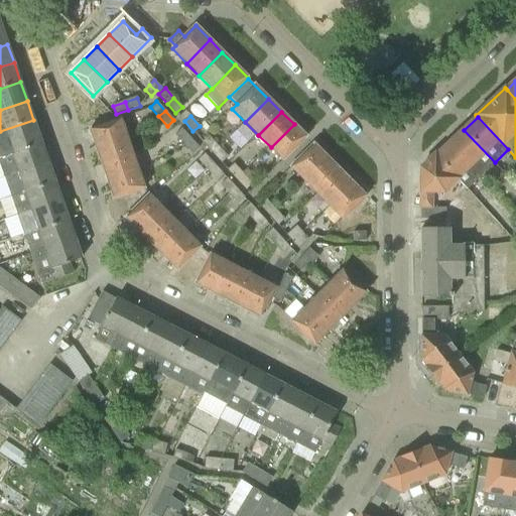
[(96,147),(128,137),(121,119),(90,130),(96,147)]
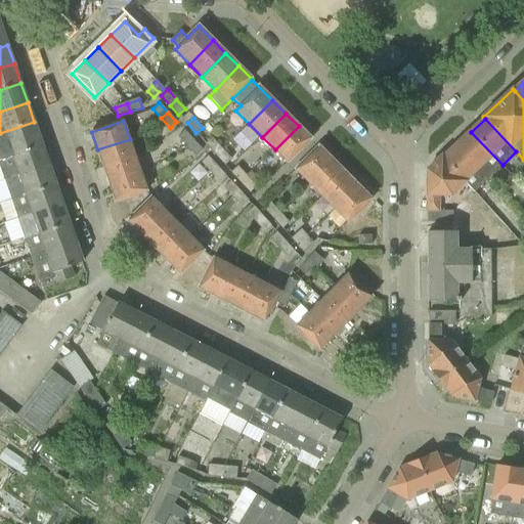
[(0,161),(42,145),(34,122),(0,133),(0,157),(1,160),(0,160),(0,161)]
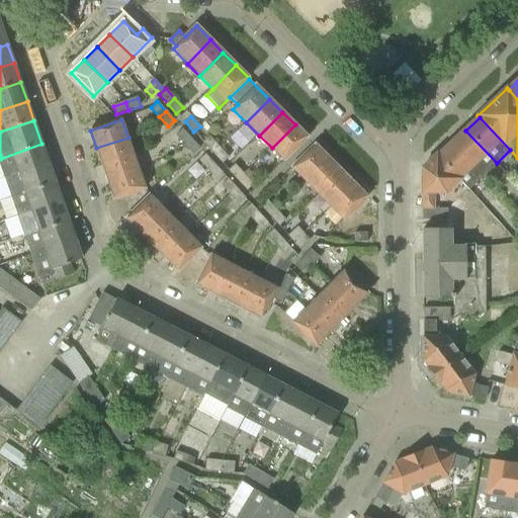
[(295,124),(272,148),(285,161),(309,139),(295,124)]
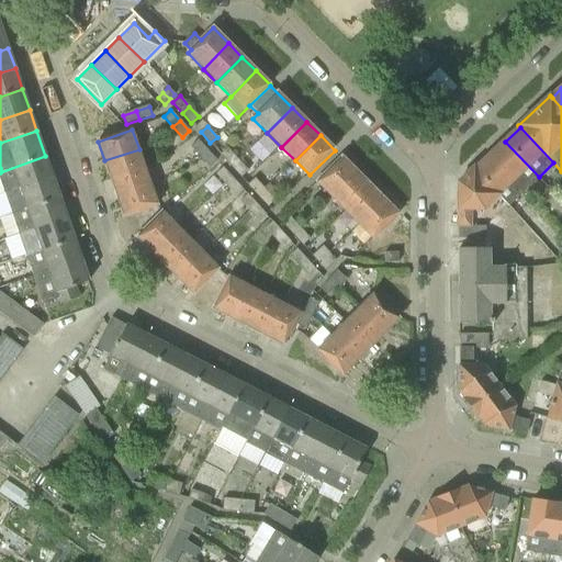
[(200,157),(208,149),(198,139),(190,146),(200,157)]
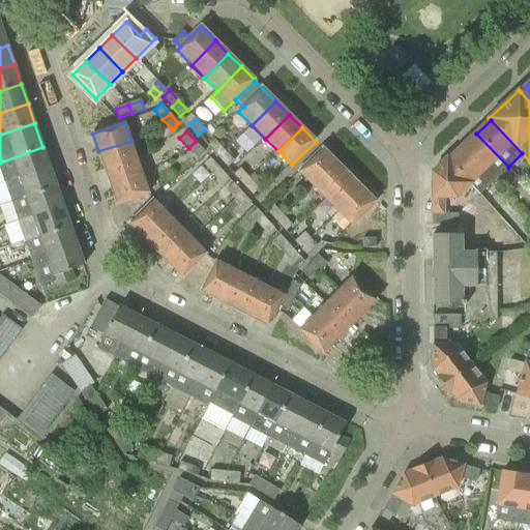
[(508,167),(476,134),(463,147),(494,179),(508,167)]
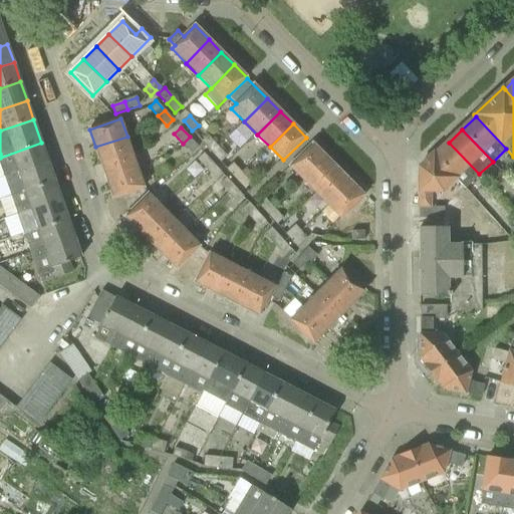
[(202,141),(211,152),(217,146),(208,135),(202,141)]
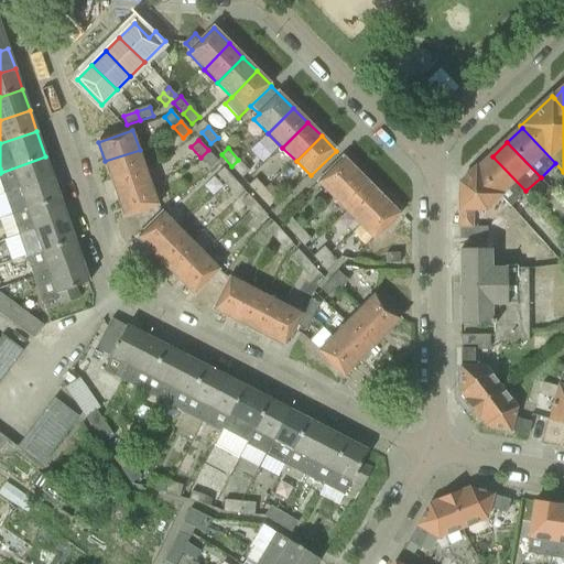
[(111,180),(145,167),(140,150),(105,161),(111,180)]
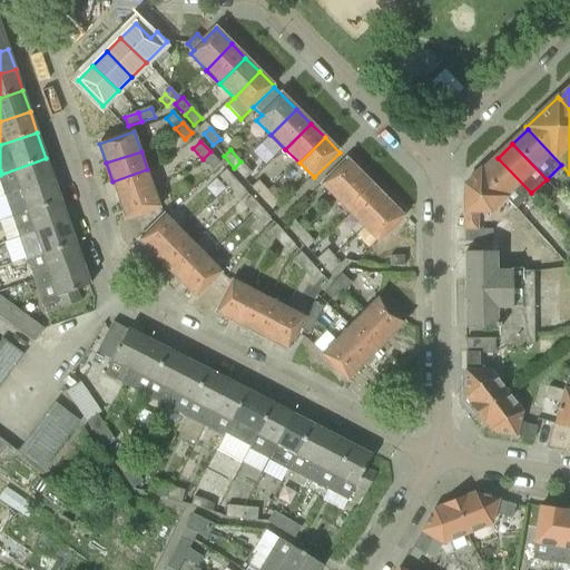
[(220,163),(210,151),(203,159),(213,169),(220,163)]
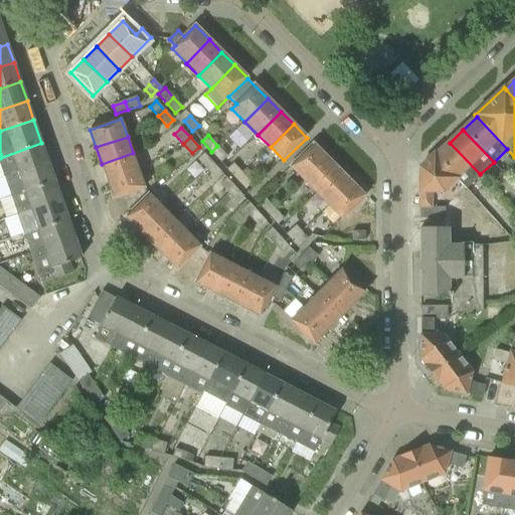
[(0,162),(5,177),(48,162),(41,143),(0,158),(0,162)]
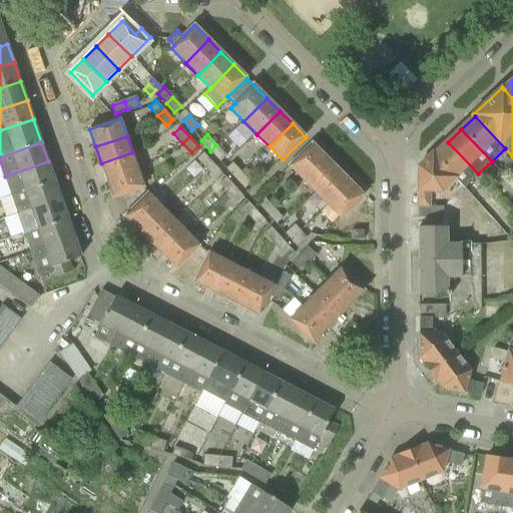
[(434,154),(456,177),(465,186),(478,173),(448,142),(434,154)]
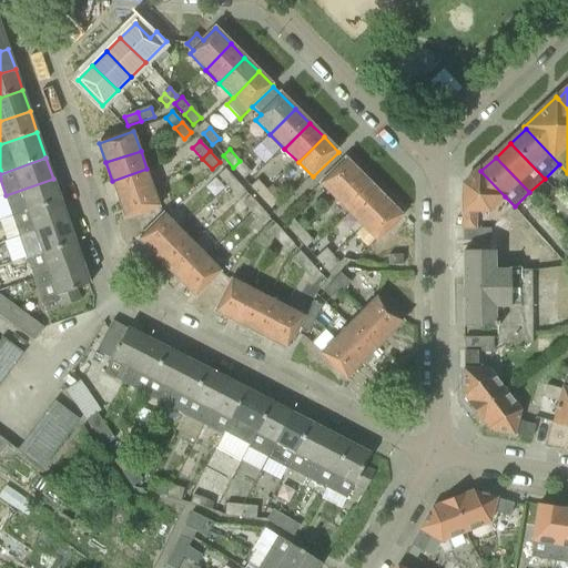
[(321,184),(335,200),(361,174),(345,160),(321,184)]
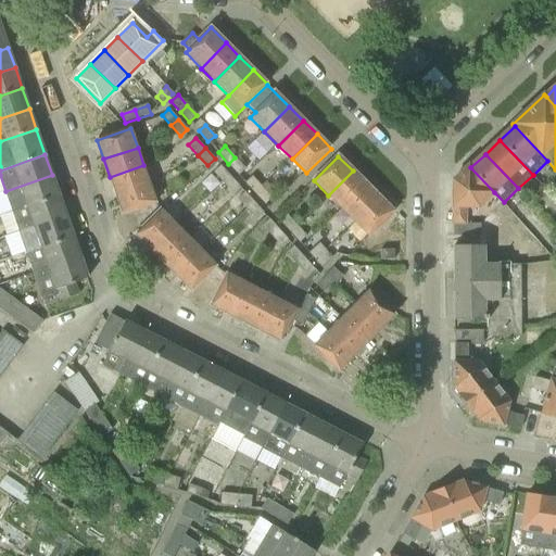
[(235,158),(228,164),(239,175),(245,169),(235,158)]
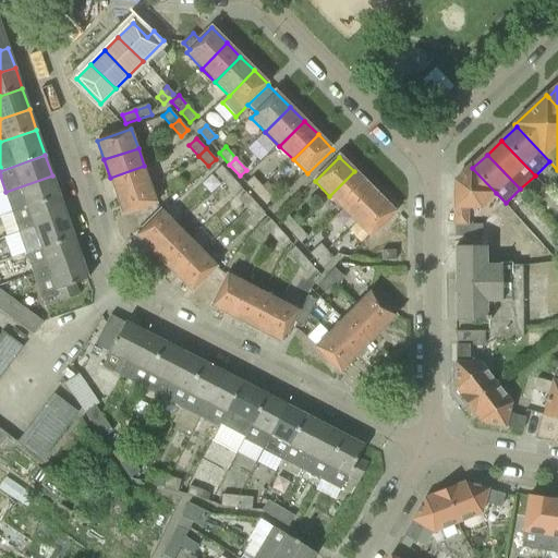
[(117,196),(150,184),(144,166),(110,178),(117,196)]
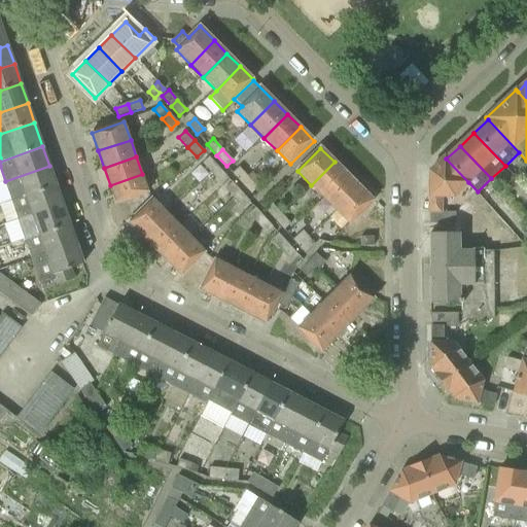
[(211,172),(218,166),(209,156),(202,163),(211,172)]
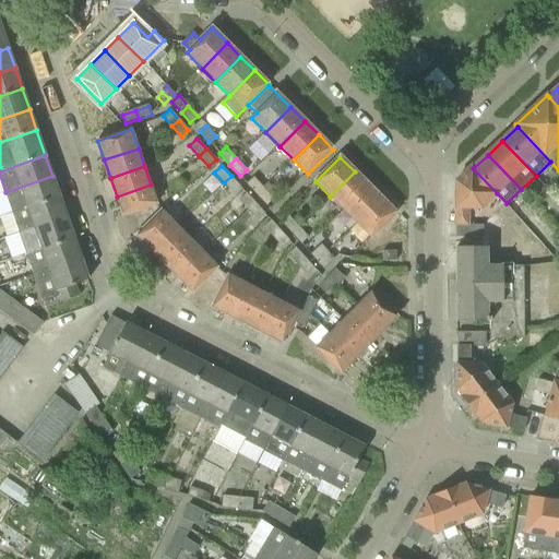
[(497,193),(473,168),(472,167),(455,182),(456,237),(483,237),(483,225),(467,225),(467,209),(480,207),(497,193)]
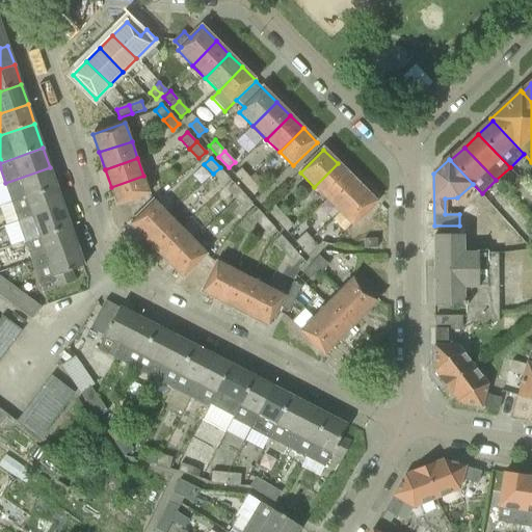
[(338,163),(314,187),(327,200),(350,177),(338,163)]
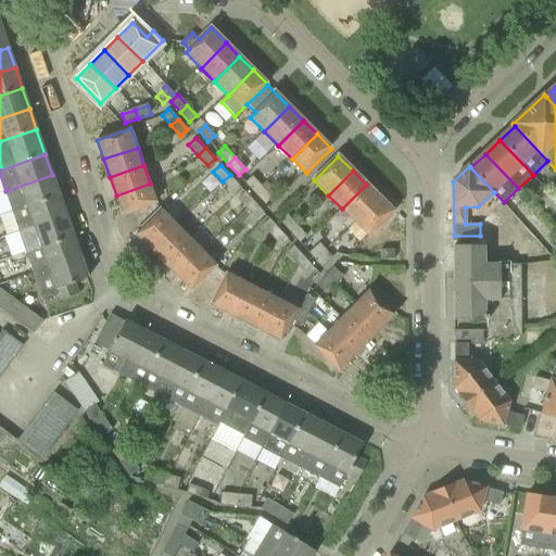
[(12,212),(59,196),(52,175),(5,191),(12,212)]
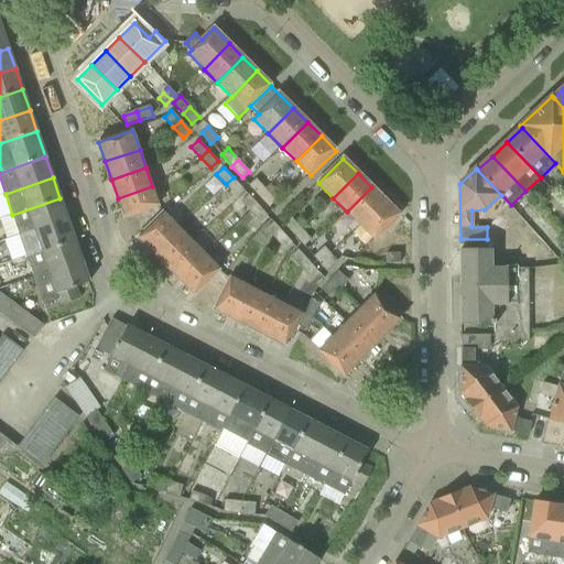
[(242,188),(234,177),(226,184),(235,195),(242,188)]
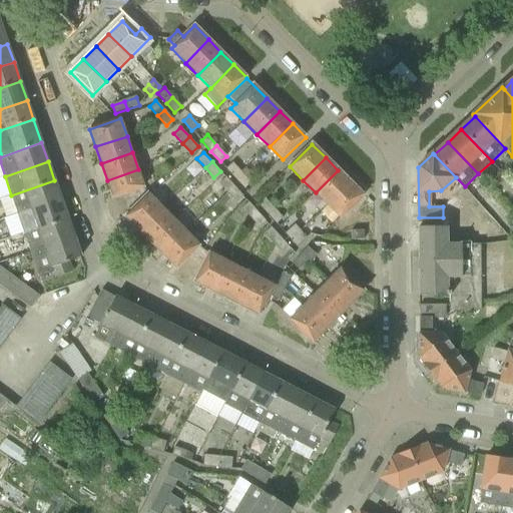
[(235,178),(241,172),(232,163),(226,168),(235,178)]
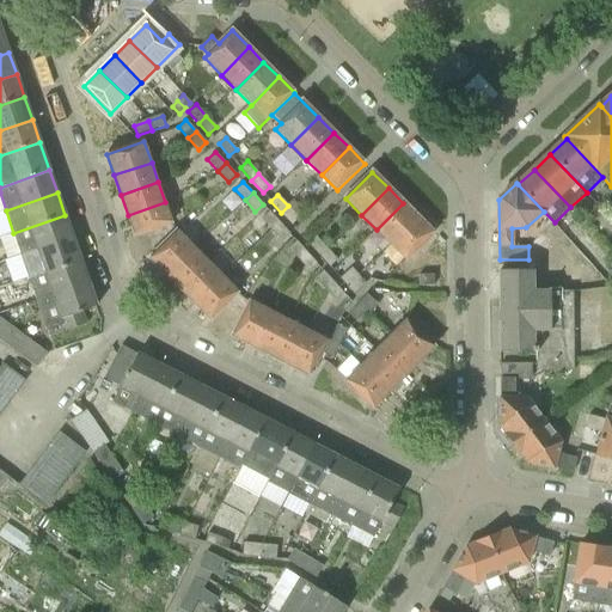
[(172,224),(165,202),(128,215),(135,237),(172,224)]
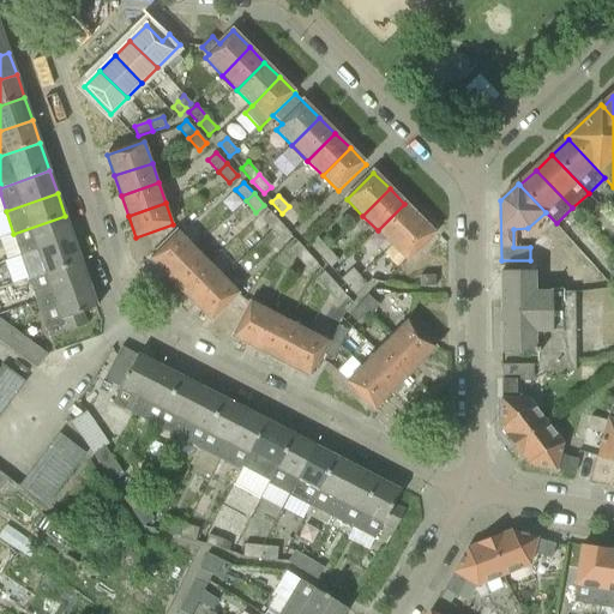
[(404,204),(378,230),(392,246),(420,218),(404,204)]
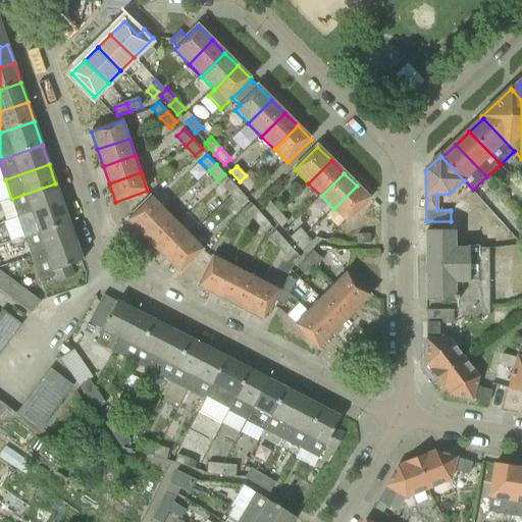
[(246,175),(240,181),(249,191),(255,186),(246,175)]
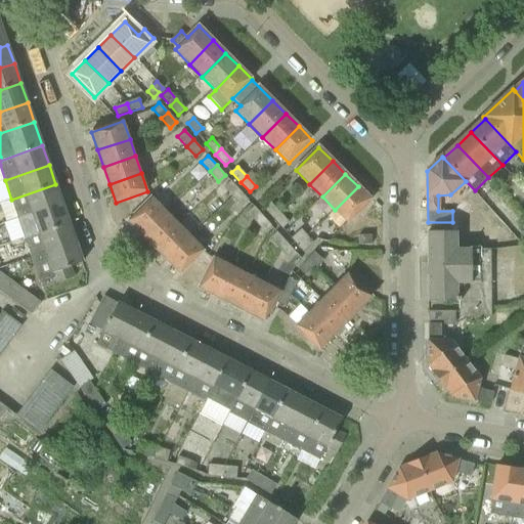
[(232,197),(239,190),(230,180),(225,185),(224,187),(232,197)]
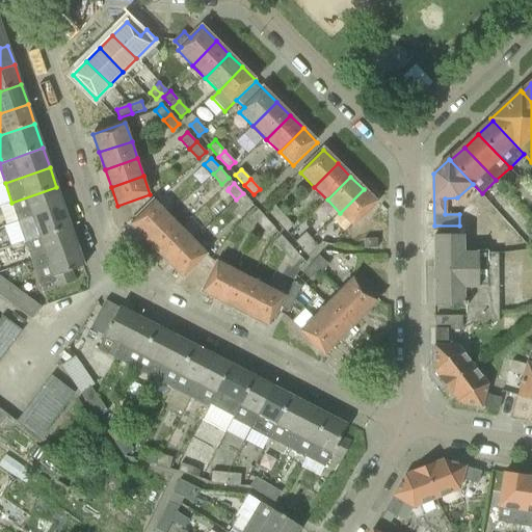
[(19,222),(63,207),(56,187),(11,203),(19,222)]
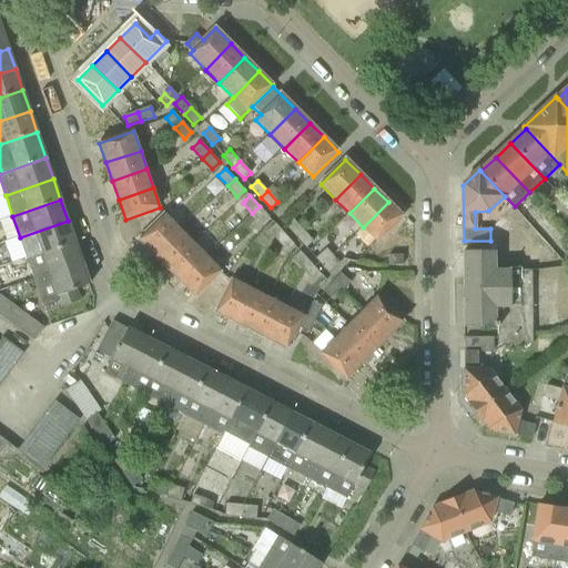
[(388,202),(363,227),(378,242),(403,217),(388,202)]
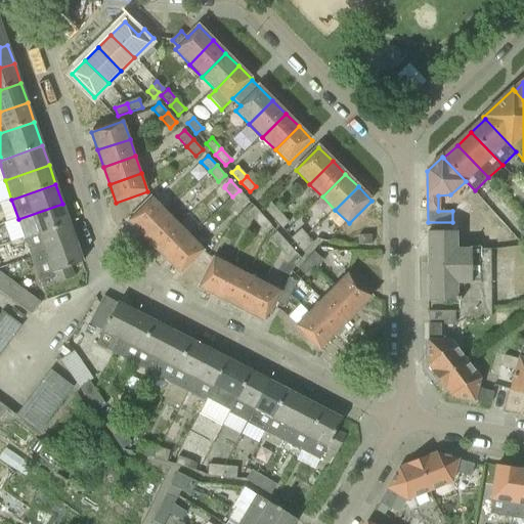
[(248,200),(239,190),(232,197),(241,206),(248,200)]
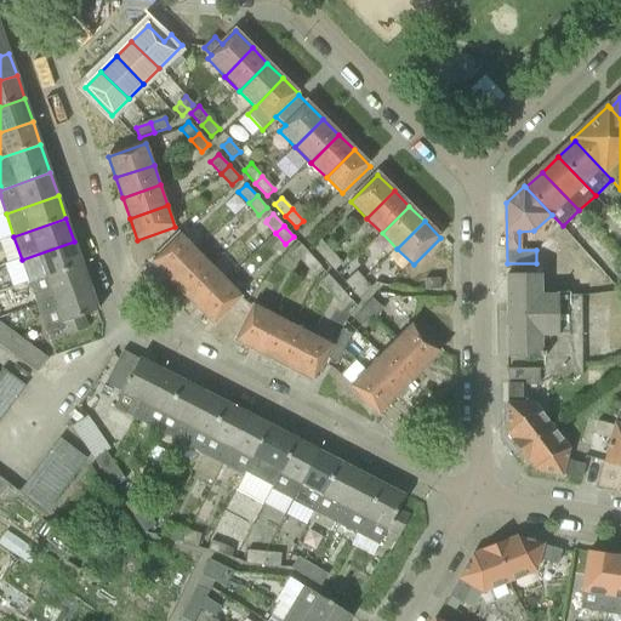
[(167,279),(195,252),(180,235),(152,262),(167,279)]
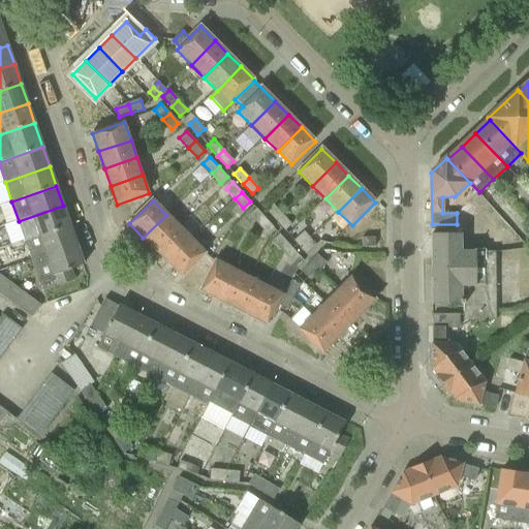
[(267,210),(276,220),(282,214),(273,204),(267,210)]
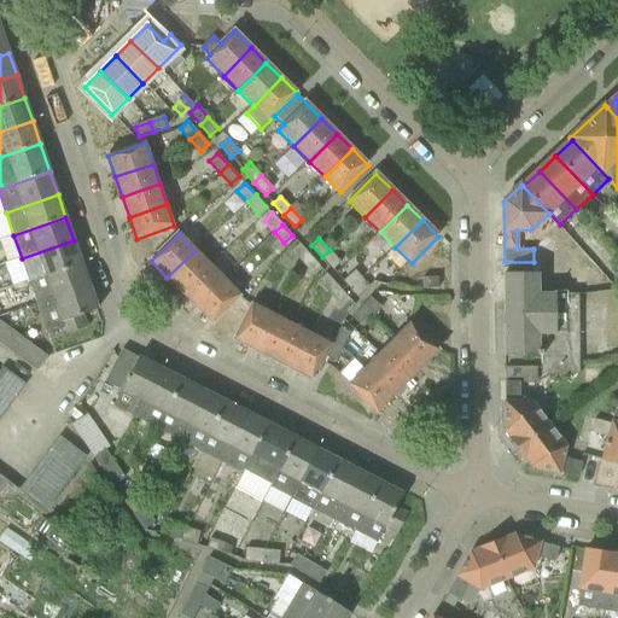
[(30,281),(82,263),(74,240),(22,258),(30,281)]
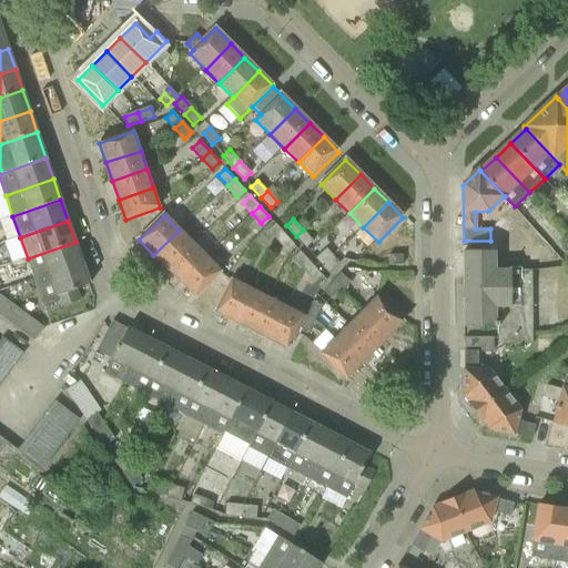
[(277,241),(285,234),(275,223),(267,231),(277,241)]
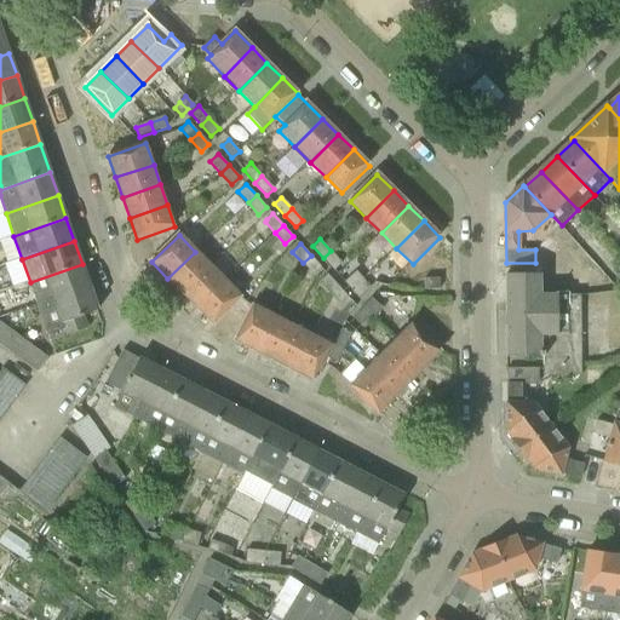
[(331,251),(323,258),(334,270),(342,263),(331,251)]
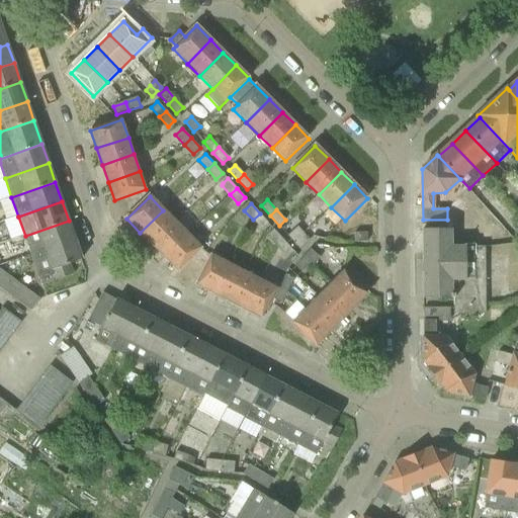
[(153,245),(175,223),(163,210),(140,233),(153,245)]
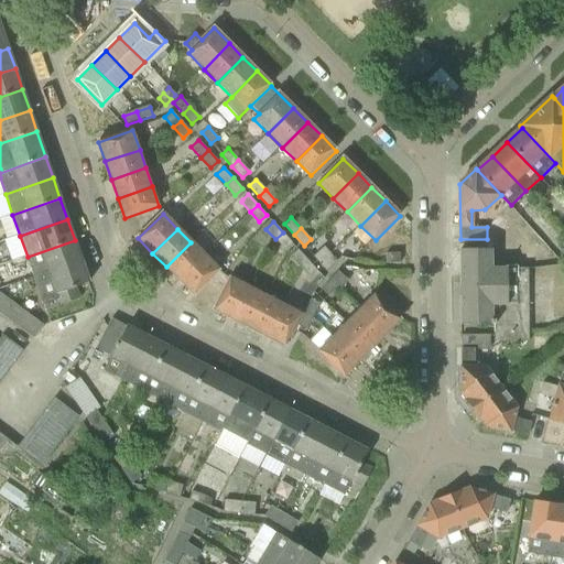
[(292,242),(283,232),(275,239),(284,249),(292,242)]
